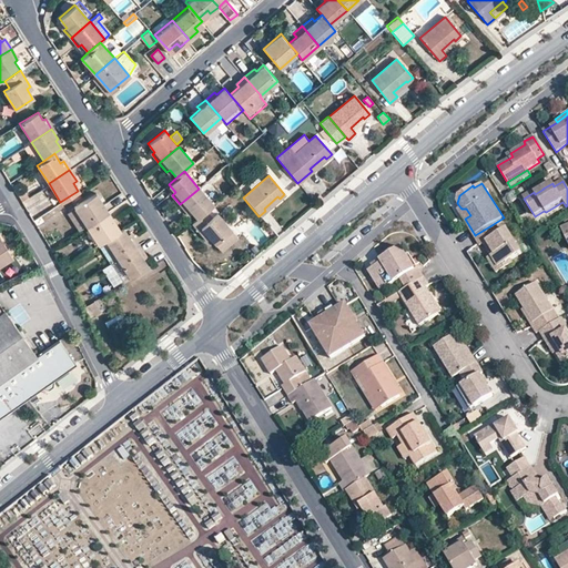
[(191,211),(198,217),(205,211),(213,204),(199,189),(180,204),(188,214),(191,211)]
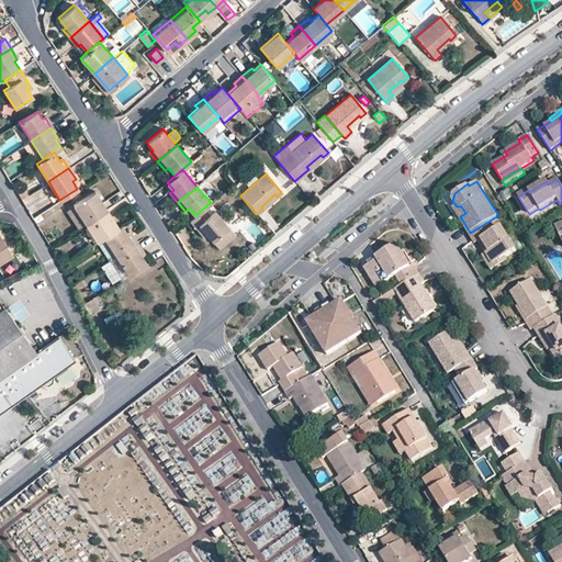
[(19,194),(22,199),(27,195),(24,190),(19,194)]
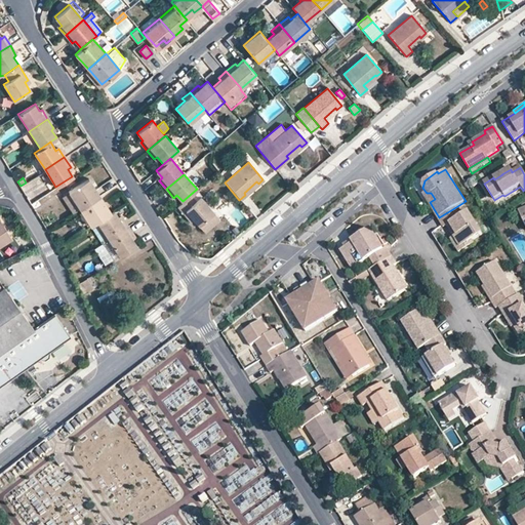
[(69,193),(79,209),(99,196),(88,179),(69,193)]
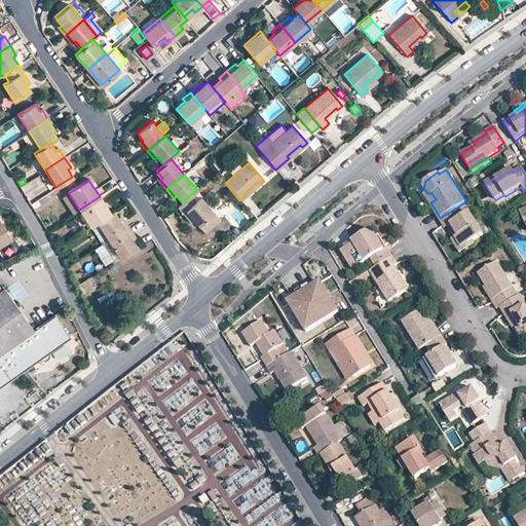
[(424,193),(430,202),(436,199),(431,193),(427,193),(426,192),(424,193)]
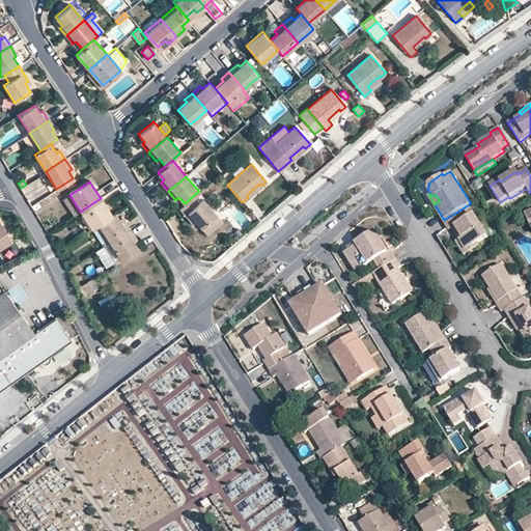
[(70,195),(62,199),(73,217),(80,212),(70,195)]
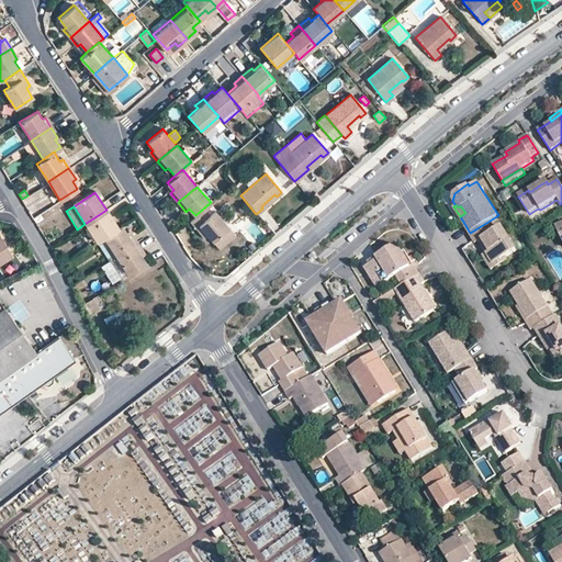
[(205,233),(213,240),(228,228),(214,211),(209,215),(203,209),(195,215),(189,221),(202,236),(205,233)]
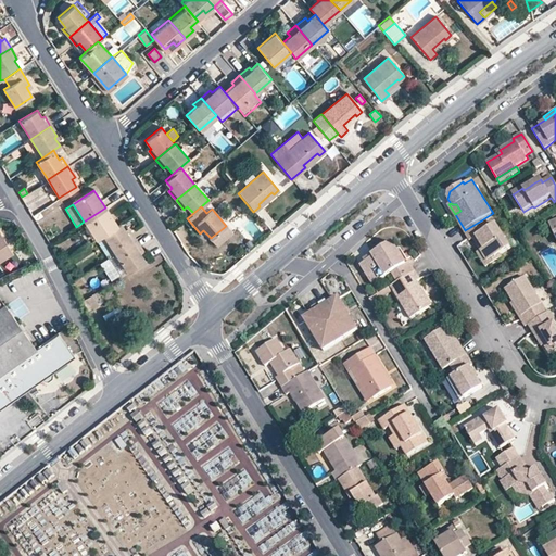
[(84,222),(96,239),(100,237),(102,235),(116,226),(105,207),(84,222)]
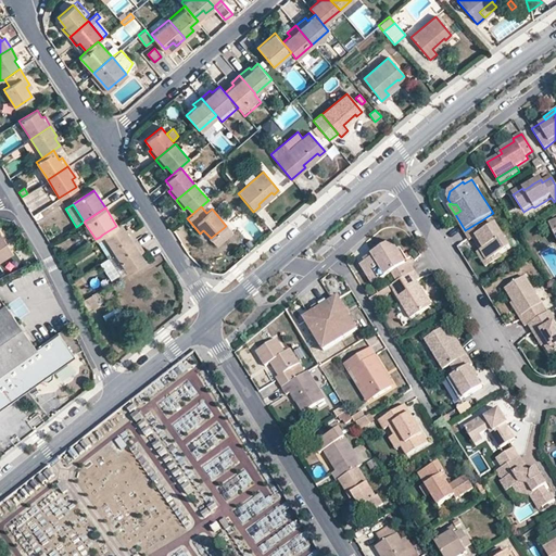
[(481,251),(488,262),(501,255),(510,248),(495,225),(488,230),(481,220),(465,230),(464,231),(469,241),(474,239),(476,237),(483,249),(481,251)]
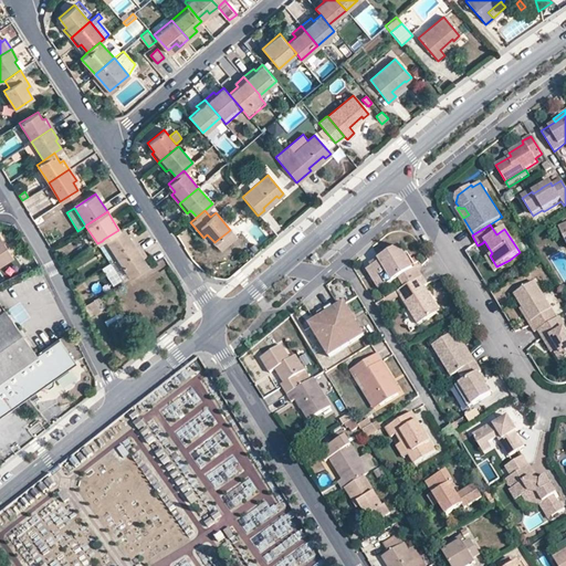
[(104,239),(117,259),(138,244),(132,236),(128,238),(123,228),(118,230),(104,239)]
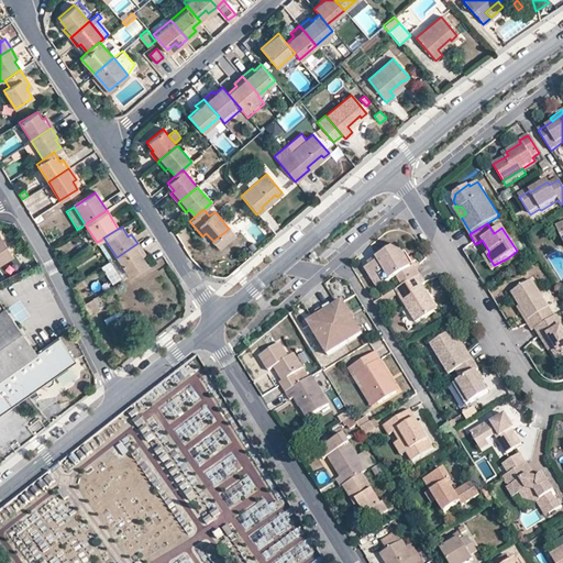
[(220,249),(234,235),(229,229),(213,241),(220,249)]
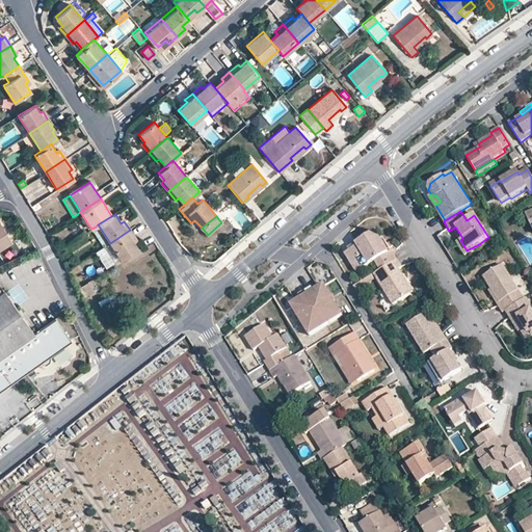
[(0,248),(11,242),(0,222),(0,248)]
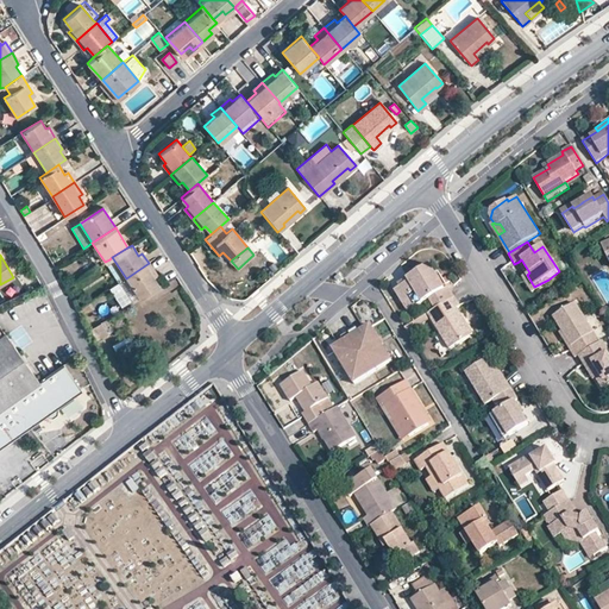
[(112,257),(110,259),(123,281),(126,278),(112,257)]
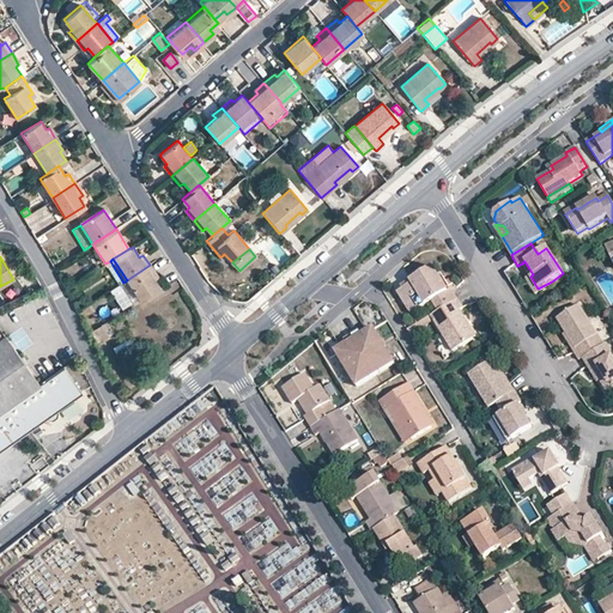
[(533,274),(525,261),(522,263),(530,277),(533,274)]
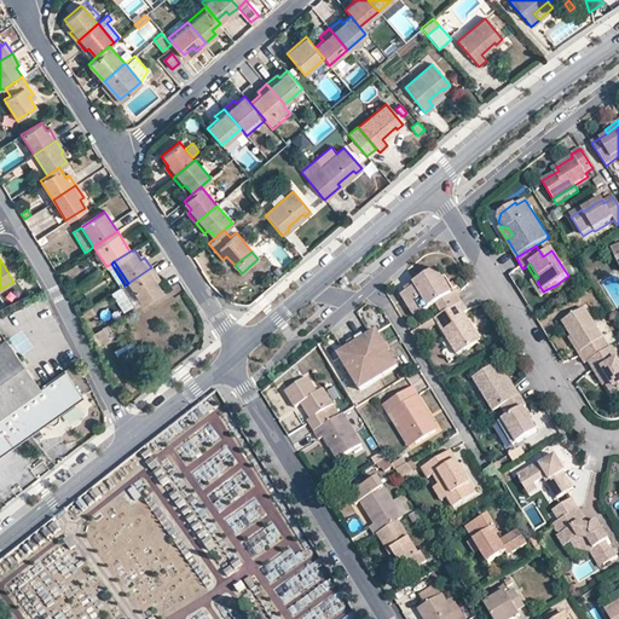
[(139,300),(140,302),(160,290),(155,282),(158,279),(151,267),(128,283),(139,300)]
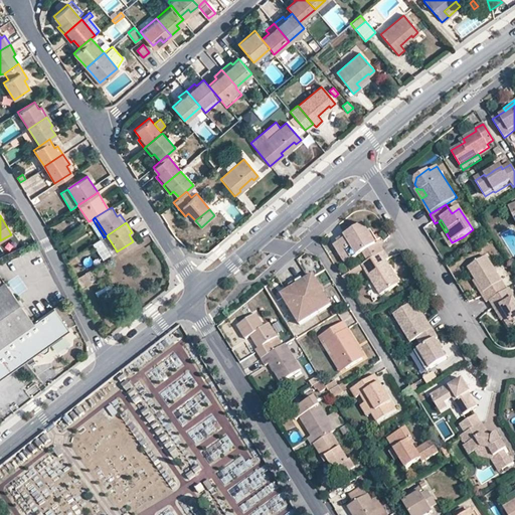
[(363,252),(368,262),(370,260),(384,251),(385,251),(379,242),(377,243),(364,223),(345,235),(346,238),(334,245),(345,264),(363,252)]
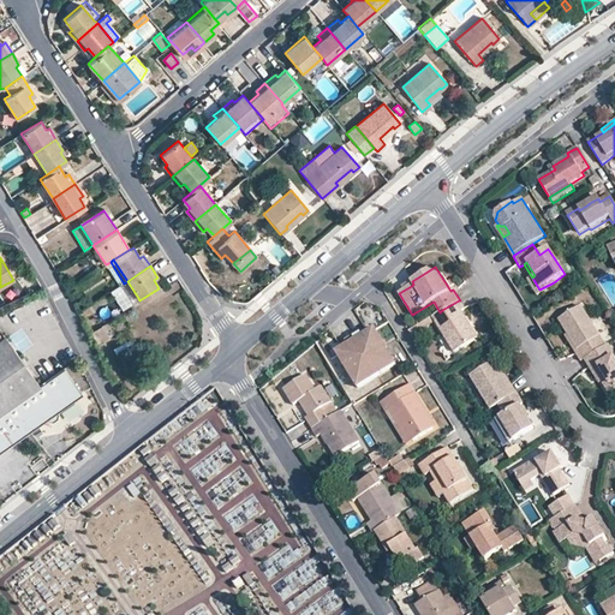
[(539,290),(532,278),(527,280),(538,296),(555,285),(554,282),(539,290)]
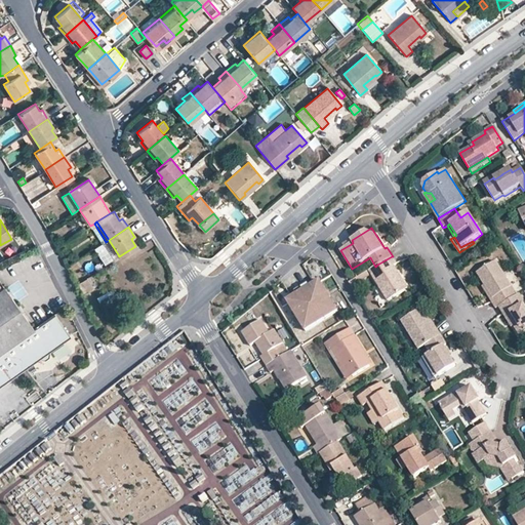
[(106,242),(103,244),(112,258),(118,254),(109,240),(106,242)]
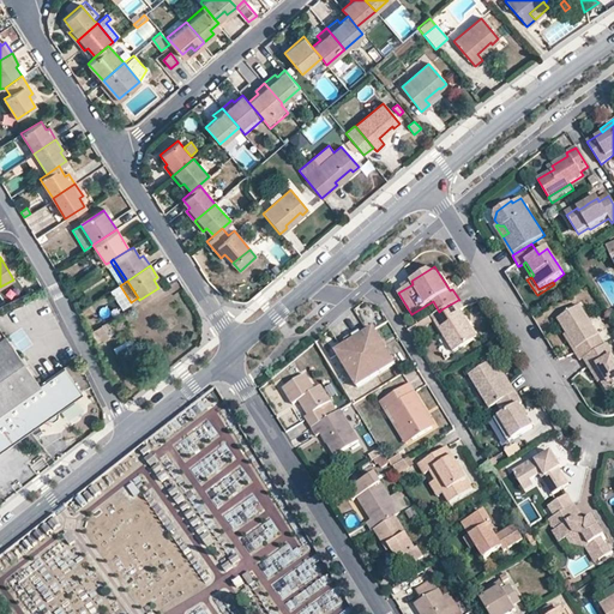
[(443,335),(453,351),(475,338),(465,325),(469,323),(461,311),(464,308),(458,300),(441,309),(439,312),(432,317),(443,335)]
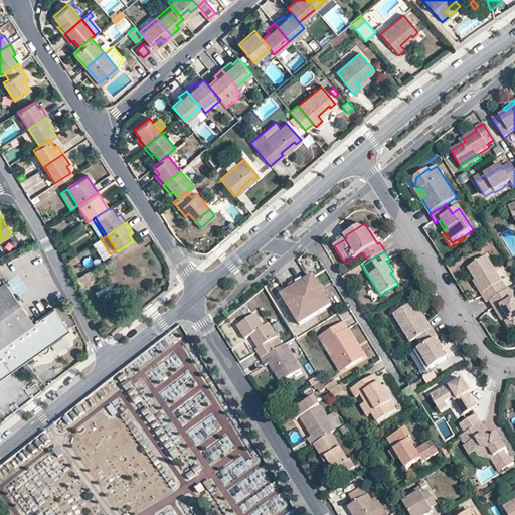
[(482,294),(488,303),(490,302),(509,290),(488,255),(468,268),(476,280),(484,293),(482,294)]
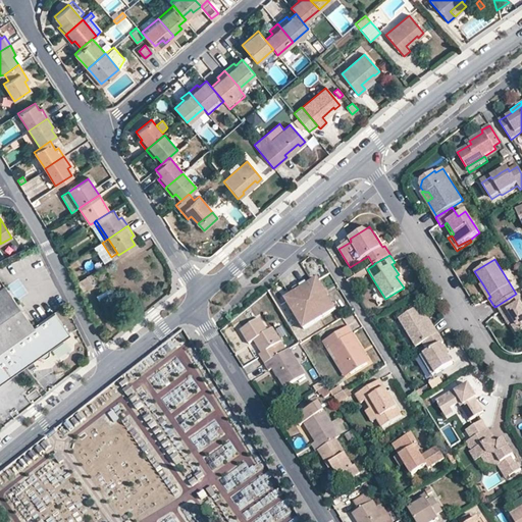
[(396,276),(404,288),(406,286),(399,274),(396,276)]
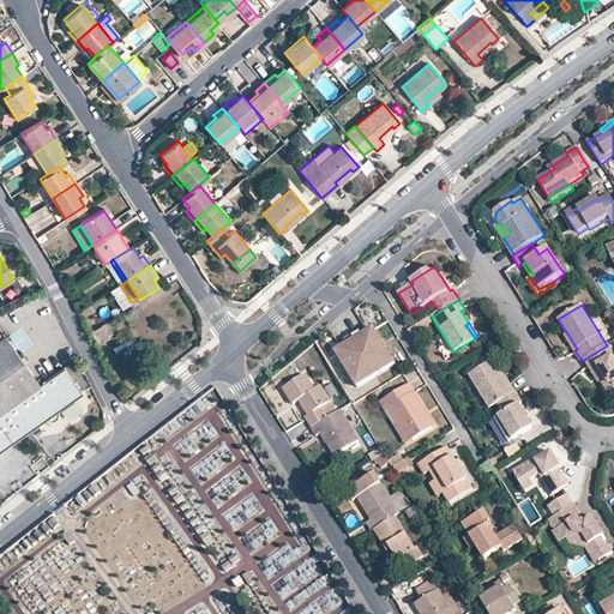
[(112,336),(107,325),(91,332),(96,343),(112,336)]
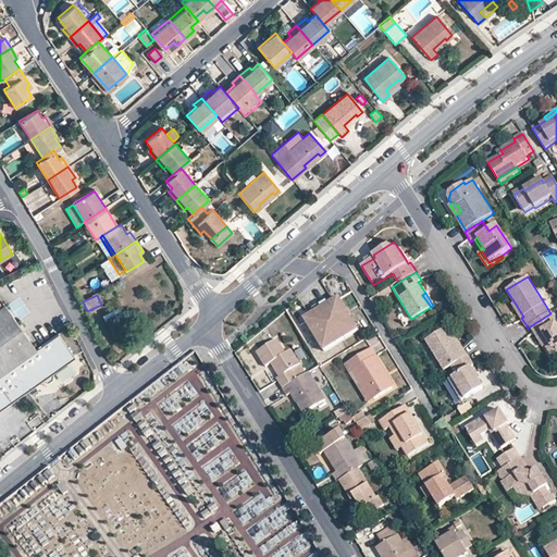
[(305,320),(324,353),(359,331),(338,299),(329,305),(326,301),(312,309),(314,313),(305,320)]
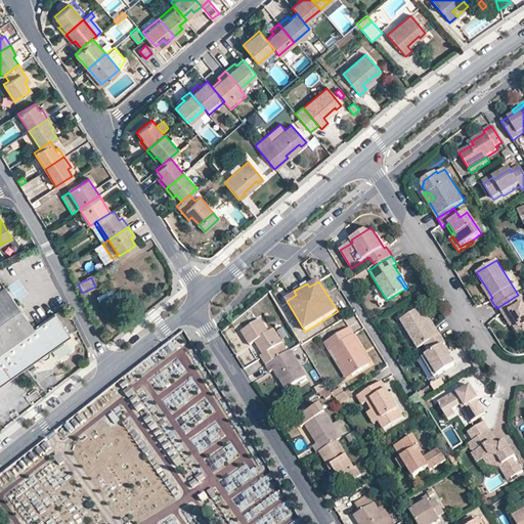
[(482,287),(490,299),(492,298),(484,285),(482,287)]
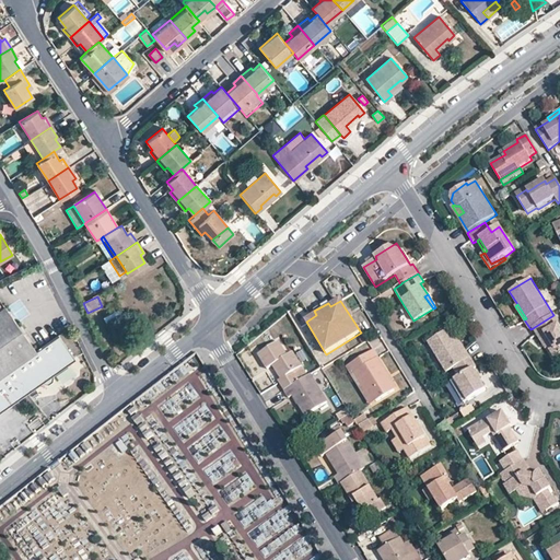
[(549,348),(555,357),(559,353),(559,319),(556,313),(553,315),(533,328),(543,343),(546,342),(549,348)]
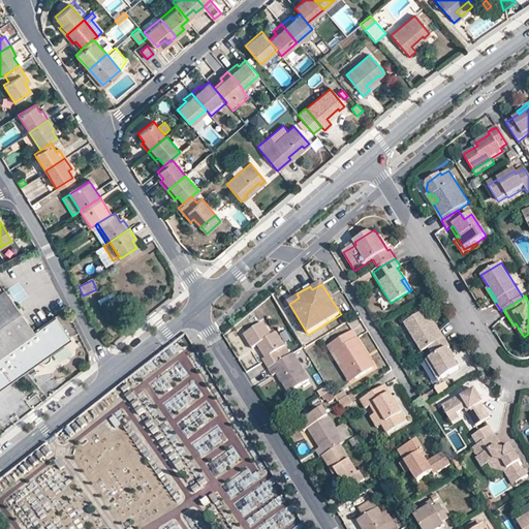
[(404,323),(422,352),(431,346),(444,339),(439,332),(436,333),(430,323),(423,312),(404,323)]
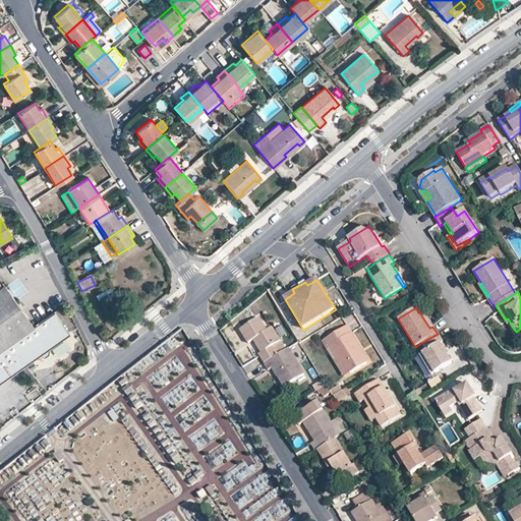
[(0,350),(0,382),(69,333),(54,312),(33,328),(0,350)]
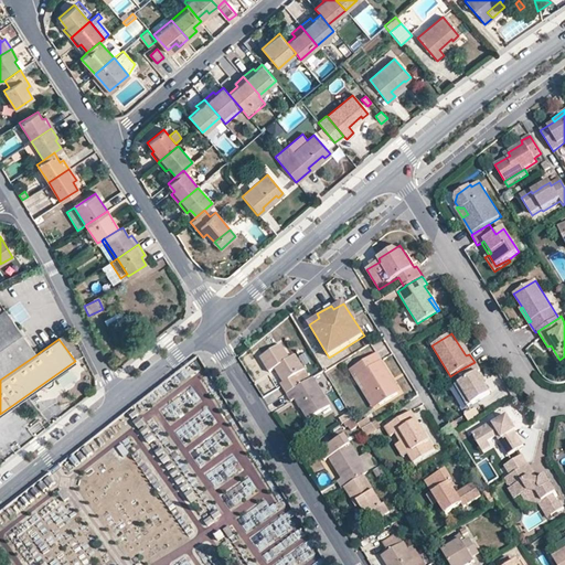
[(459,345),(466,355),(469,354),(462,343),(459,345)]
